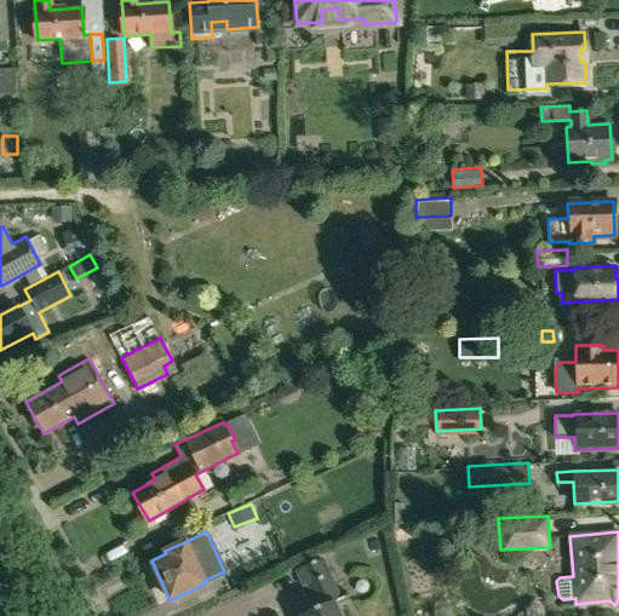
[(315,609),(299,615),(340,615),(333,600),(342,597),(324,557),(297,569),(315,609)]
